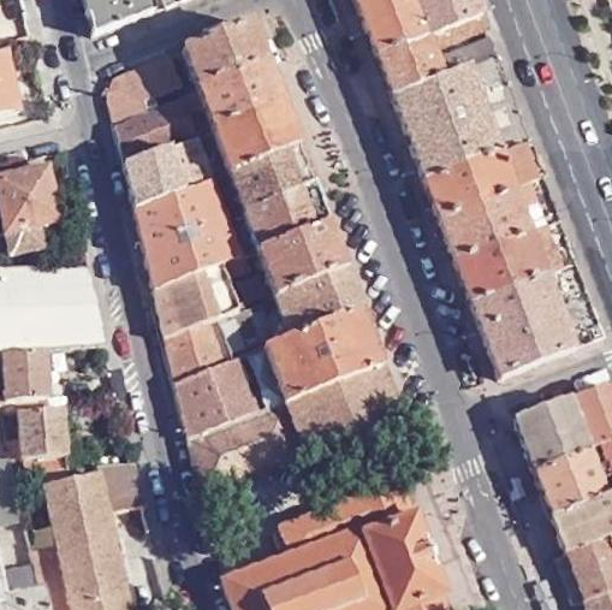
[(81,0),(88,29),(153,6),(150,0),(81,0)]
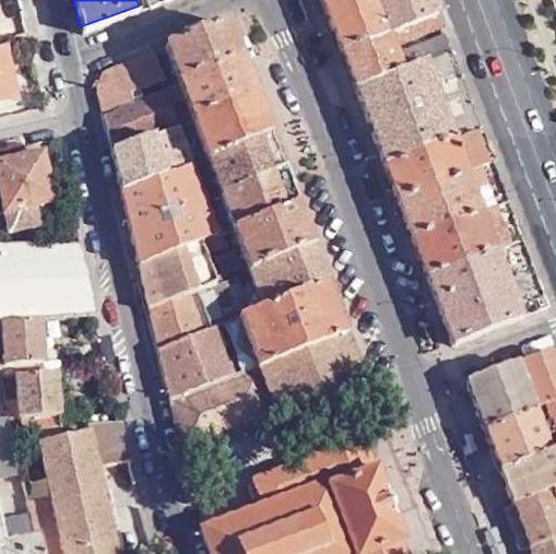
[(321,0),(339,45),(386,28),(374,0),(321,0)]
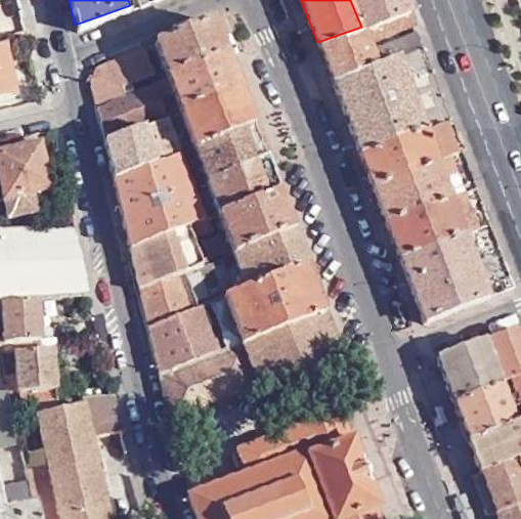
[(350,0),(361,27),(368,24),(408,9),(404,0),(350,0)]
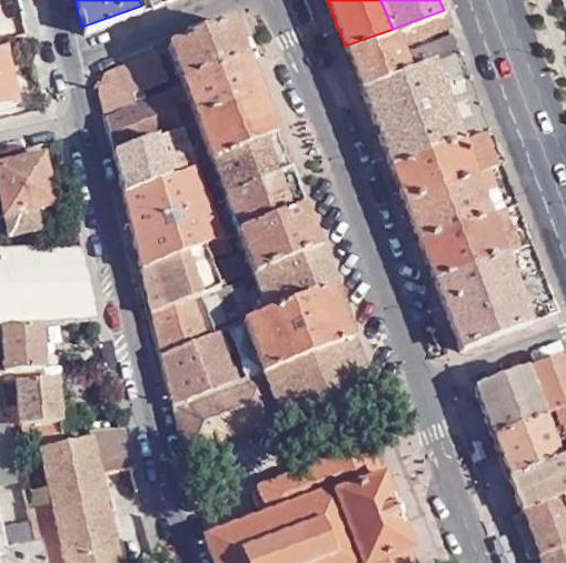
[(447,22),(444,10),(400,26),(405,38),(447,22)]
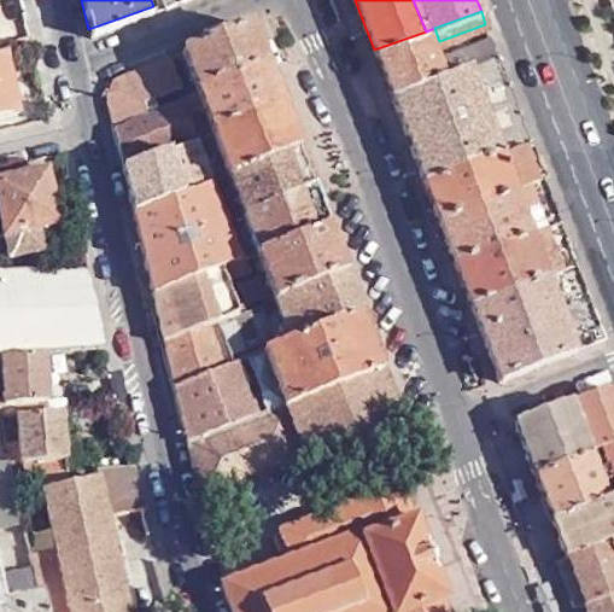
[(180,46),(196,87),(265,58),(250,18),(180,46)]
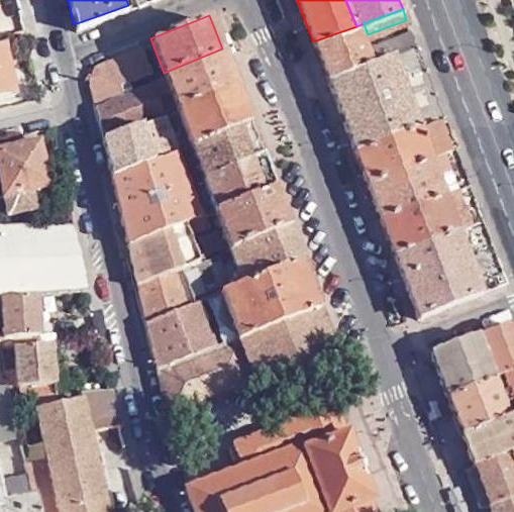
[(370,60),(356,26),(313,41),(326,76),(370,60)]
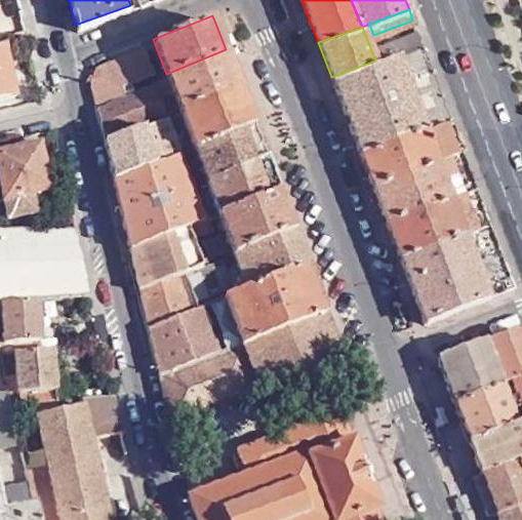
[(376,43),(383,57),(422,44),(415,29),(376,43)]
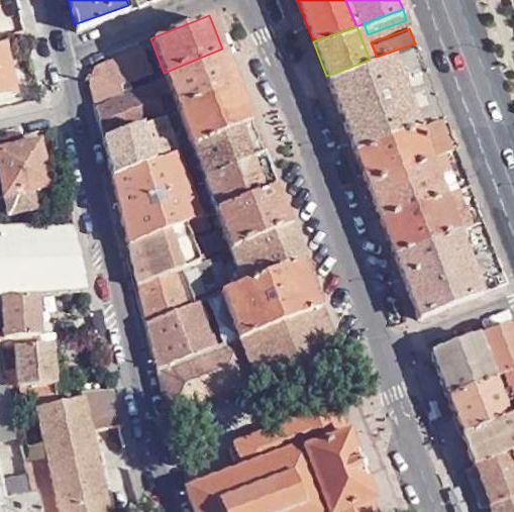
[(0,94),(13,91),(2,41),(0,41),(0,94)]
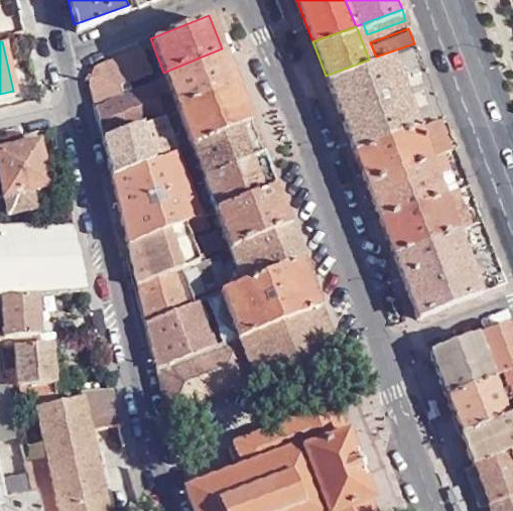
[(85,72),(93,101),(120,90),(117,82),(149,68),(139,42),(90,62),(85,72)]
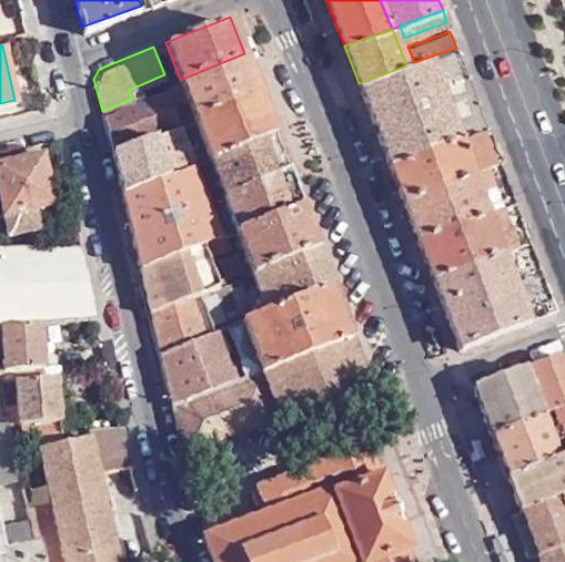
[(359,83),(387,162),(486,126),(456,48),(414,62),(406,65),(359,83)]
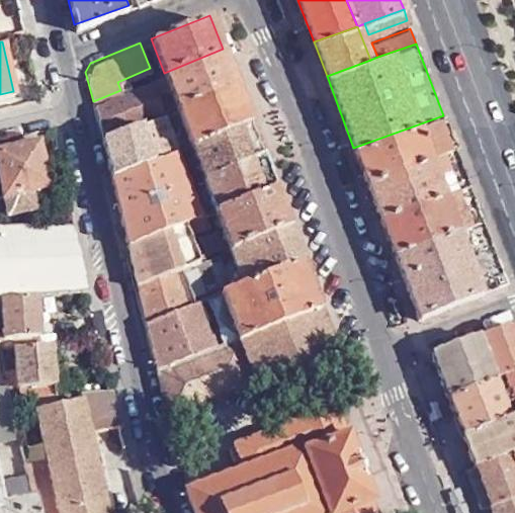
[(164,73),(176,106),(236,84),(223,49),(164,73)]
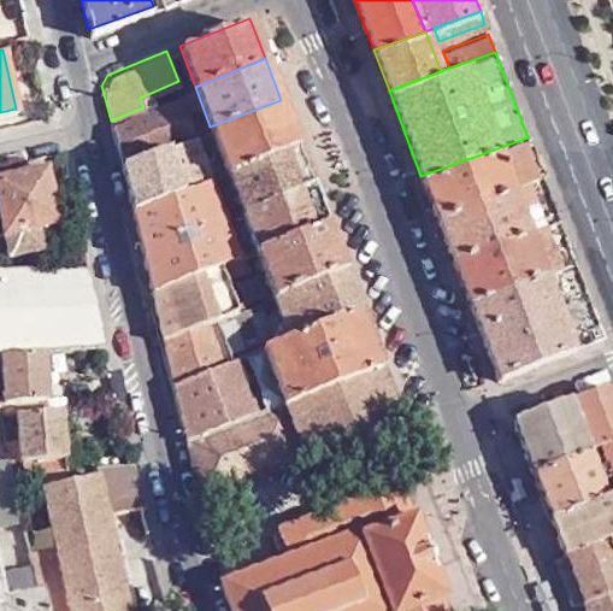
[(121,162),(122,162),(195,133),(181,93),(143,107),(111,121),(121,162)]
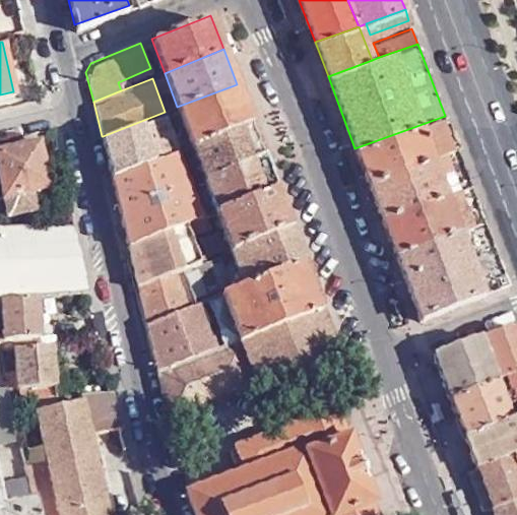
[(251,119),(237,84),(177,107),(190,141),(251,119)]
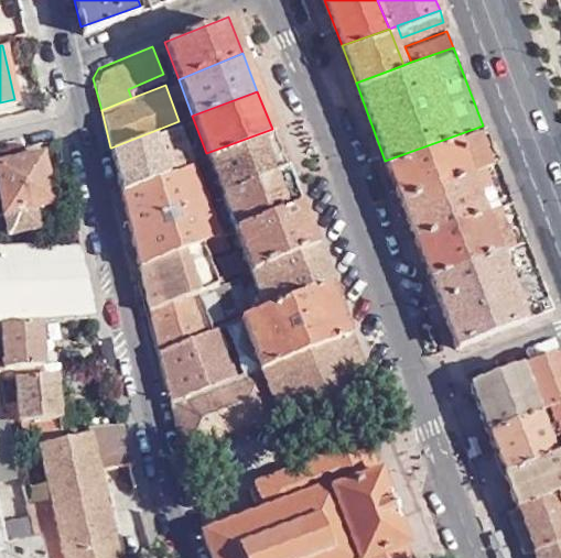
[(111,148),(110,148),(120,188),(191,160),(193,159),(179,121),(111,148)]
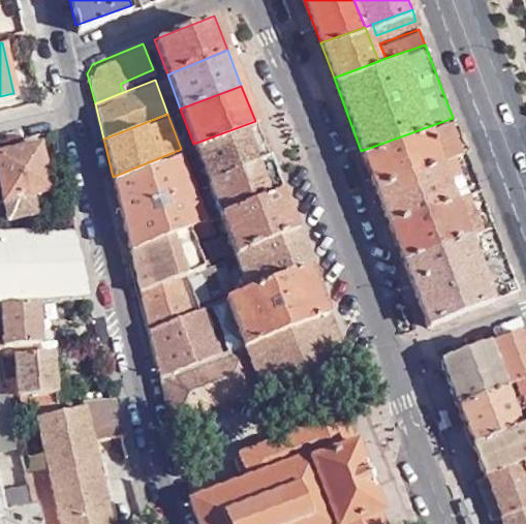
[(453,118),(361,151),(374,185),(464,150),(453,118)]
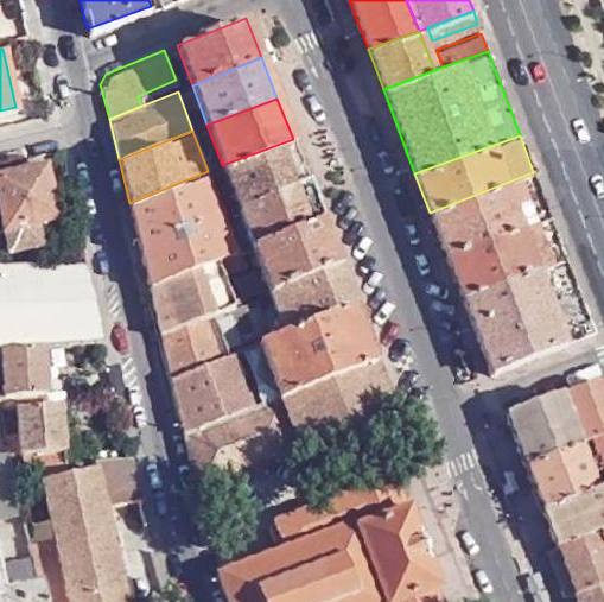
[(222,165),(236,204),(306,176),(293,139),(222,165)]
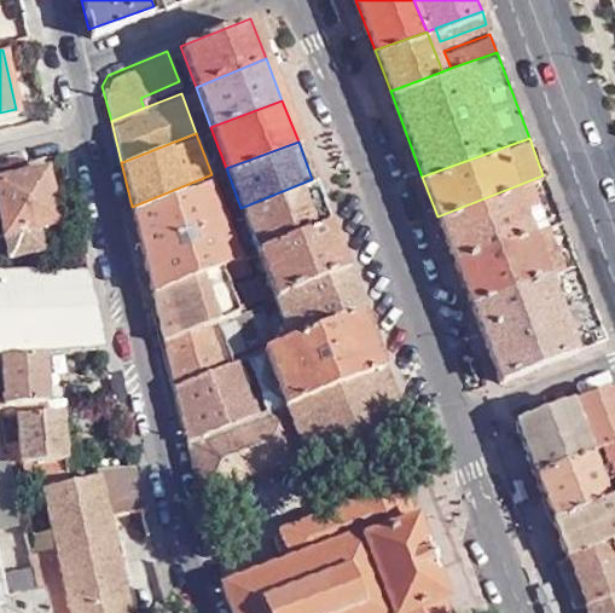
[(56,217),(45,163),(0,173),(0,229),(1,238),(6,261),(40,255),(34,231),(33,223),(56,217)]
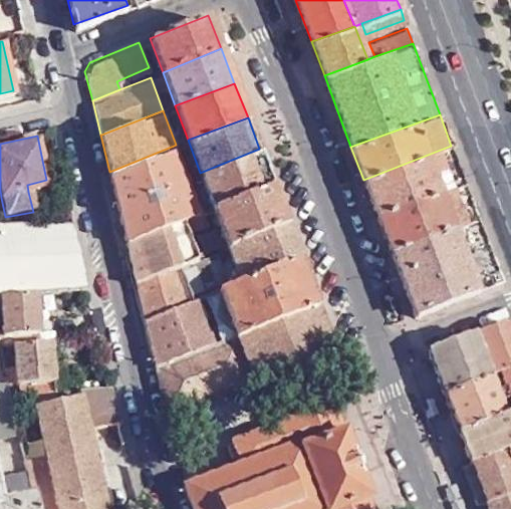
[(174,146),(109,172),(117,205),(186,178),(174,146)]
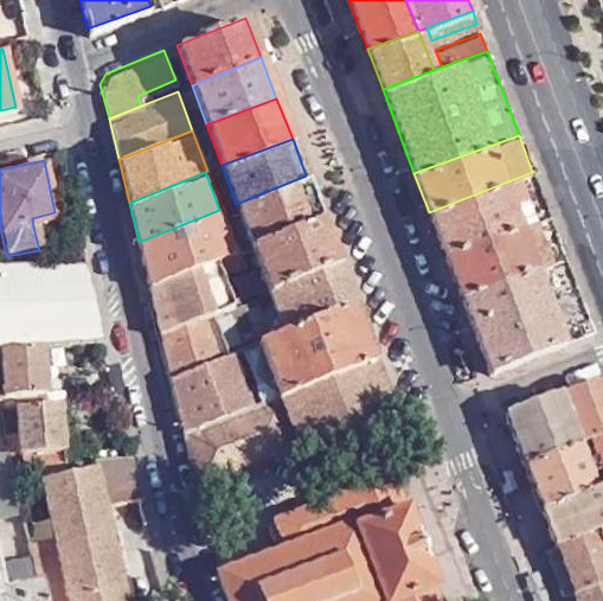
[(429,212),(444,253),(547,215),(549,213),(532,172),(429,212)]
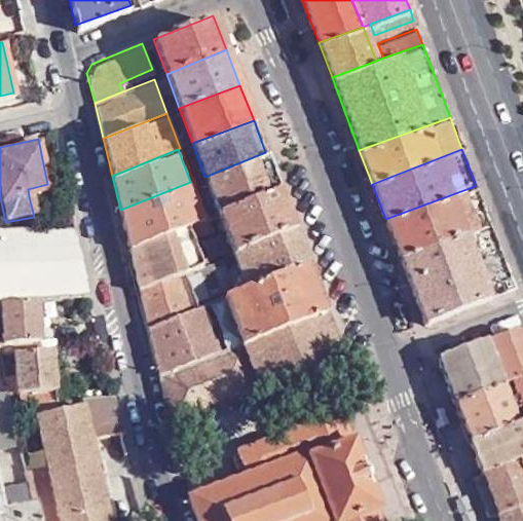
[(204,177),(217,210),(278,187),(265,152),(204,177)]
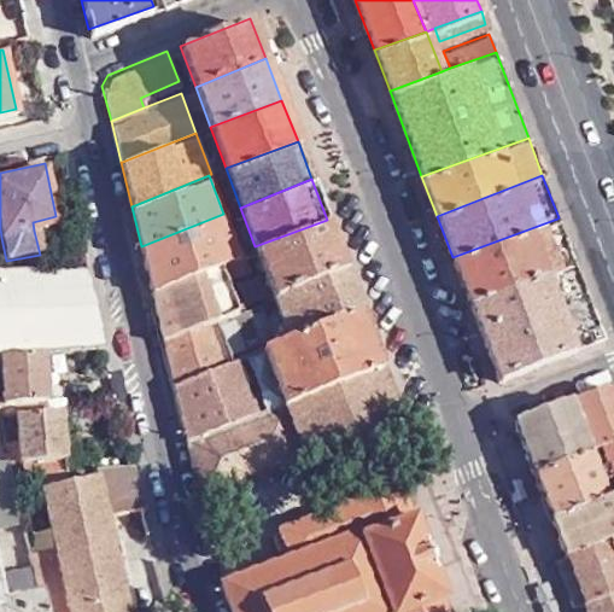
[(141,246),(151,287),(218,262),(238,254),(223,214),(141,246)]
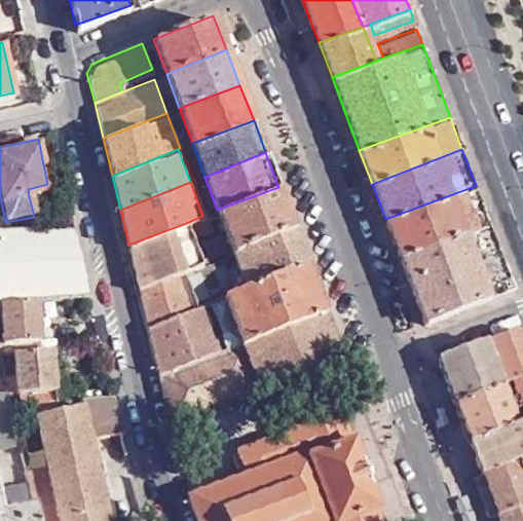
[(385,219),(400,256),(490,222),(476,185),(475,186),(385,219)]
